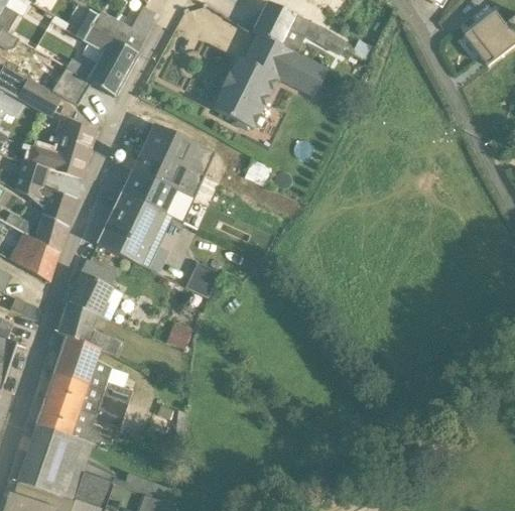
[(22,16),(31,1),(29,0),(0,0),(0,27),(7,31),(17,13),(22,16)]
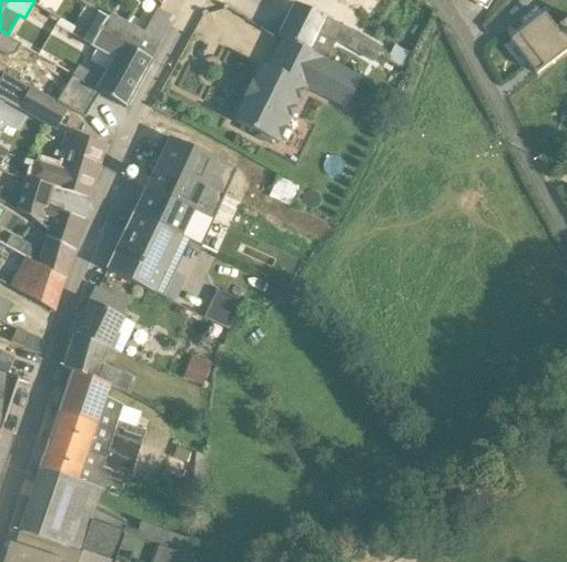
[(78,0),(98,12),(105,18),(111,10),(118,0),(78,0)]
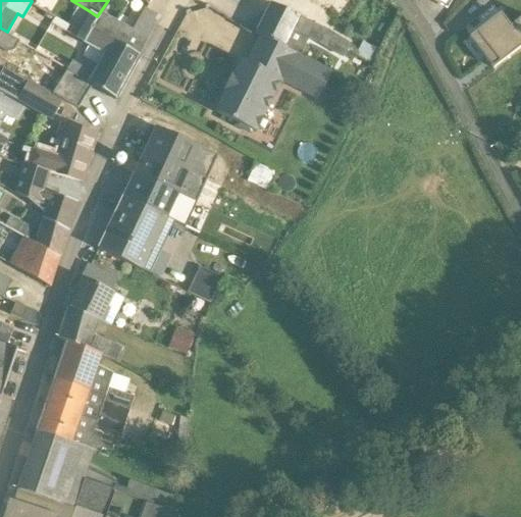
[(270,0),(255,31),(299,53),(308,36),(319,40),(343,55),(351,42),(327,26),(270,0)]
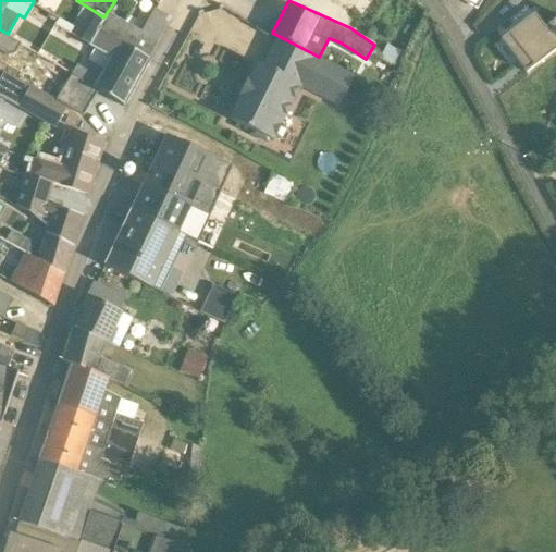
[(516,0),(517,1),(518,0),(527,0),(536,9),(539,8),(543,11),(552,0),(516,0)]
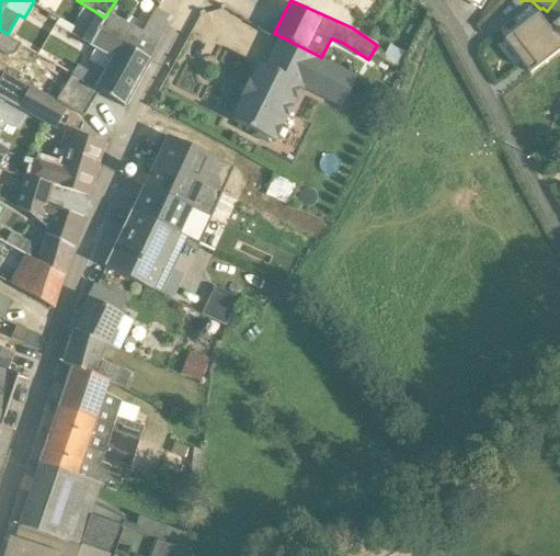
[(133,7),(126,19),(159,38),(171,15),(158,8),(150,16),(133,7)]
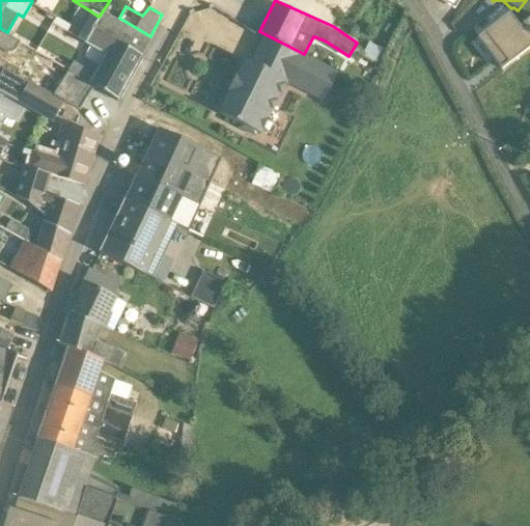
[(142,53),(150,36),(104,9),(99,17),(92,25),(142,53)]
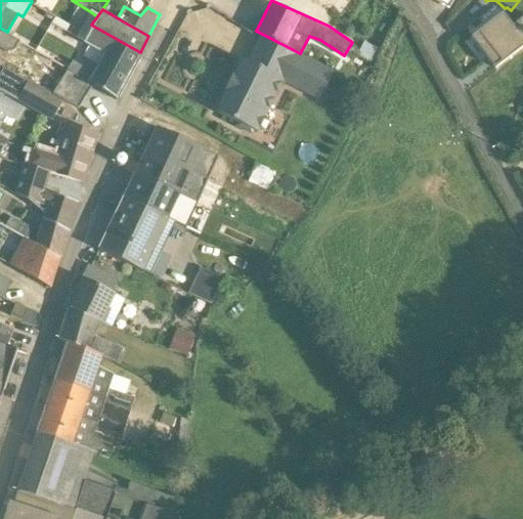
[(471,34),(488,56),(495,66),(522,43),(522,14),(513,24),(502,10),(477,29),(471,34)]
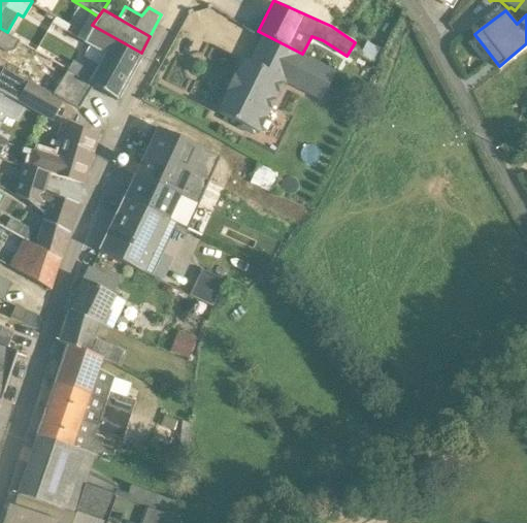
[(98,17),(91,11),(75,35),(132,69),(141,53),(92,25),(98,17)]
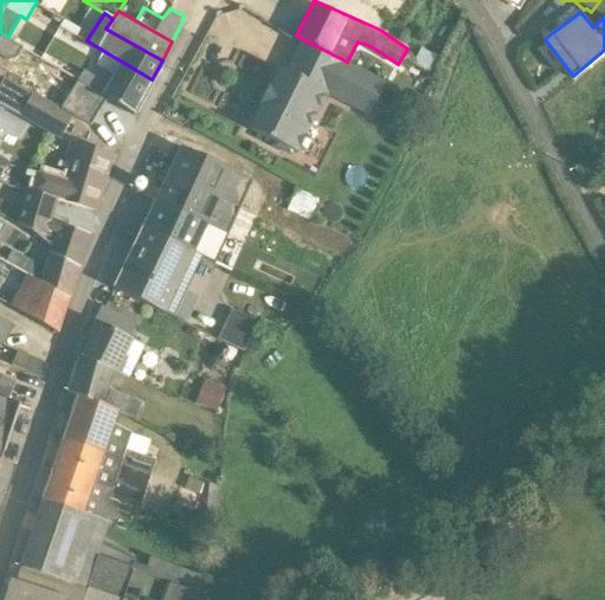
[(0,32),(0,52),(10,58),(15,56),(20,47),(18,43),(0,32)]
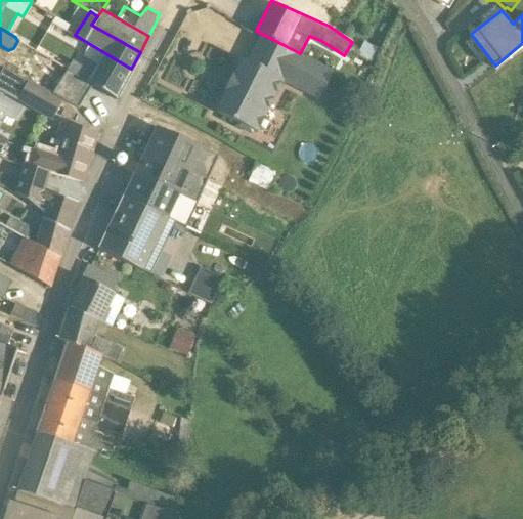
[(318,98),(333,70),(298,52),(261,34),(248,59),(243,57),(235,72),(233,72),(225,89),(226,90),(216,110),(235,120),(234,124),(251,132),(254,129),(258,131),(258,129),(264,129),(269,119),(266,113),(282,80),(318,98)]
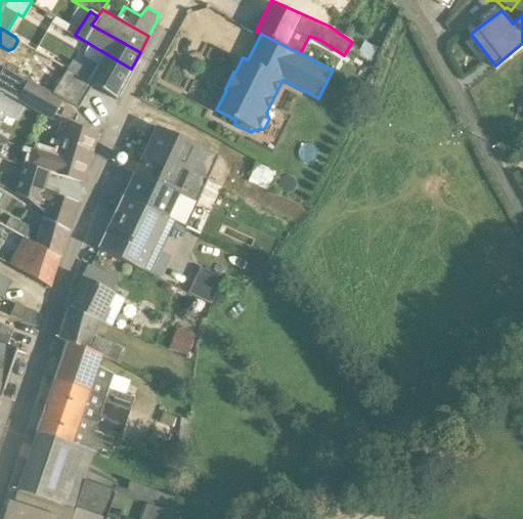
[(382,48),(364,39),(357,52),(374,61),(382,48)]
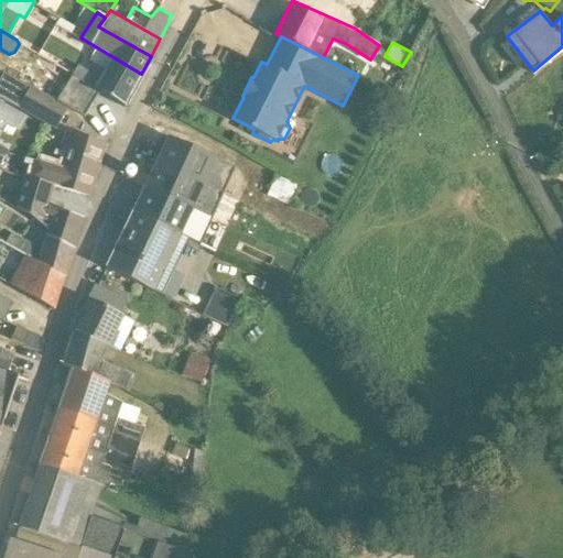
[(99,75),(77,63),(73,72),(125,104),(141,74),(95,47),(88,58),(104,67),(99,75)]
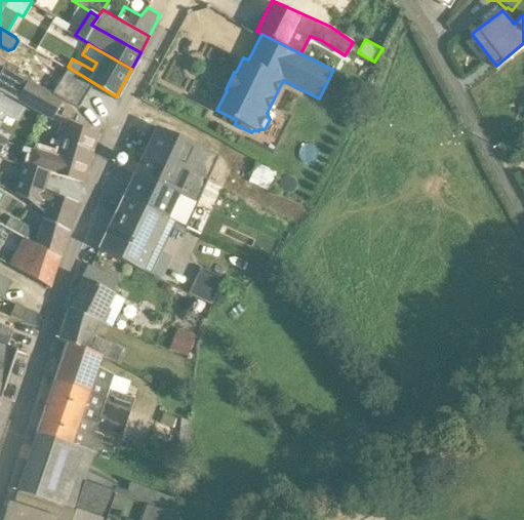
[(4,65),(0,71),(0,86),(16,96),(27,78),(4,65)]
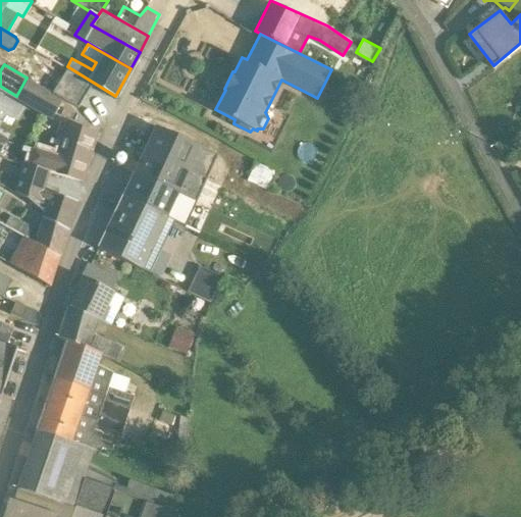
[(65,96),(27,78),(20,93),(57,112),(58,112),(65,96)]
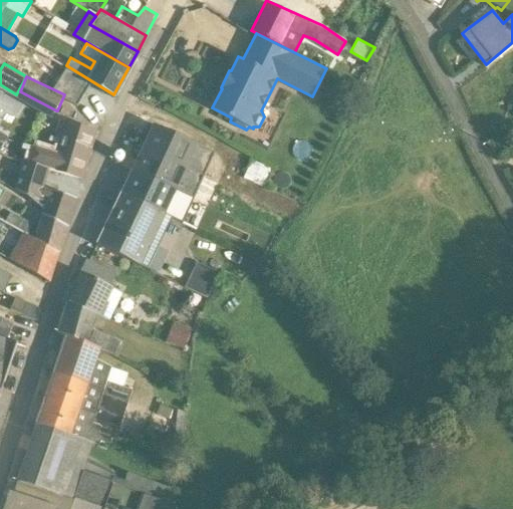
[(60,171),(82,178),(97,128),(59,116),(54,134),(60,136),(57,145),(30,137),(23,159),(49,167),(60,171)]
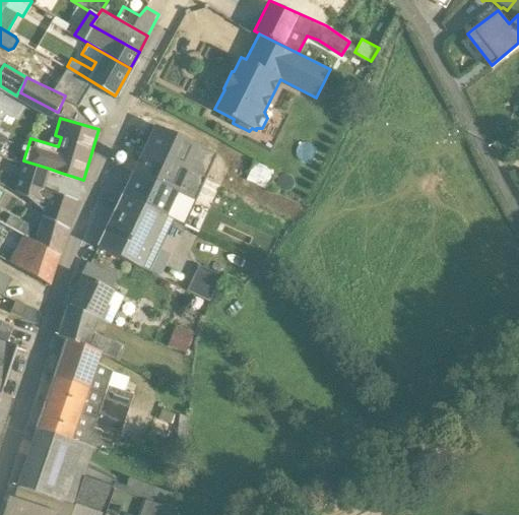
[(154,123),(143,146),(206,176),(216,152),(154,123)]
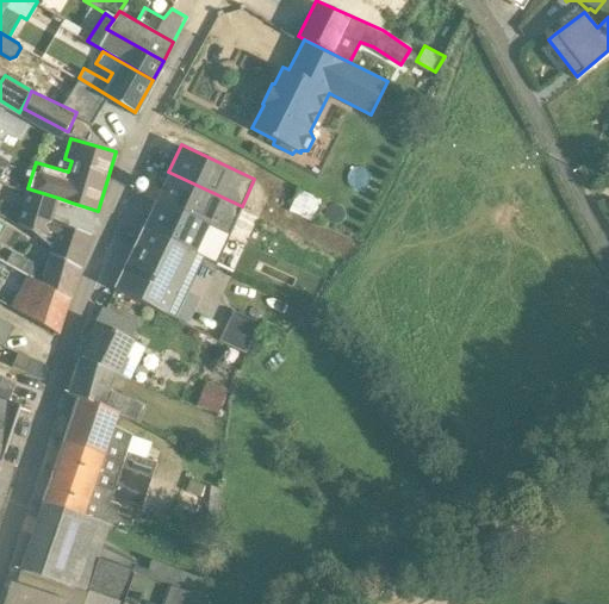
[(168,172),(156,199),(229,234),(242,206),(168,172)]
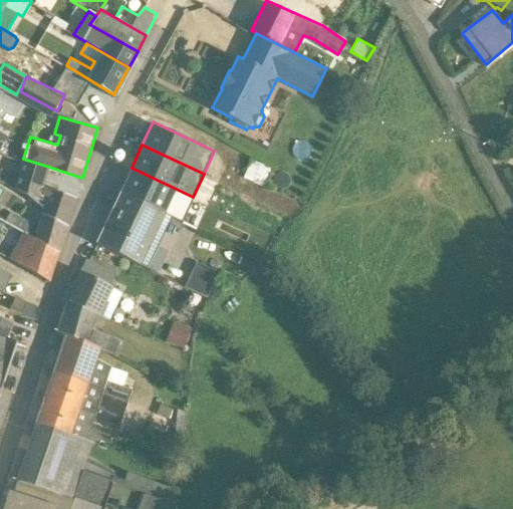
[(49,167),(23,159),(22,159),(13,187),(26,194),(42,207),(41,212),(67,225),(75,197),(55,190),(56,184),(43,180),(49,167)]
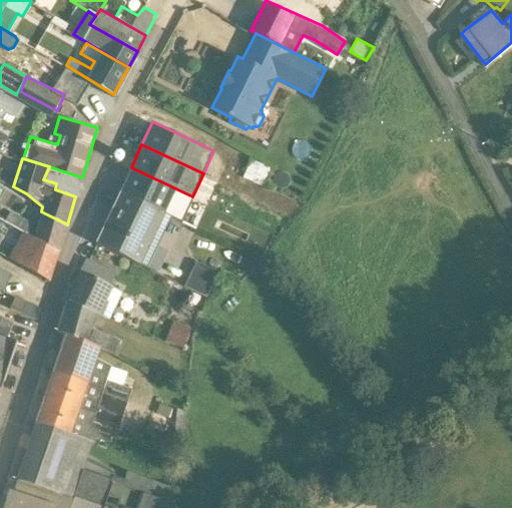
[(131,167),(121,190),(171,213),(183,219),(192,196),(131,167)]
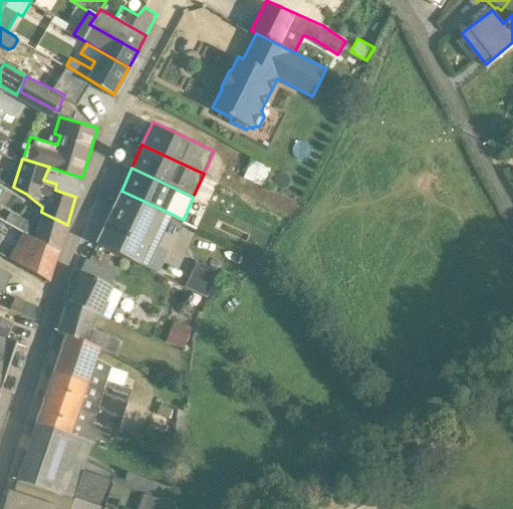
[(121,191),(96,242),(146,266),(172,214),(121,191)]
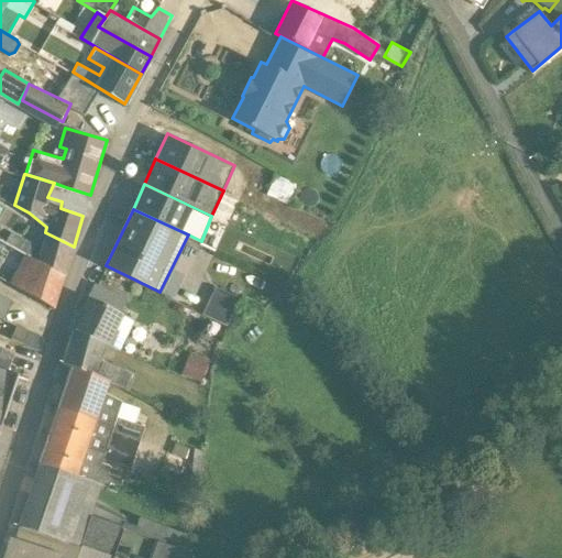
[(64,273),(65,273),(74,247),(45,232),(42,245),(13,230),(7,242),(25,252),(64,273)]
